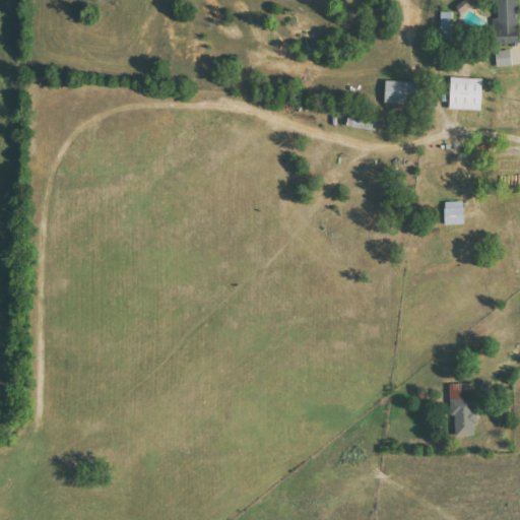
[(518,0),(499,0),(501,42),(519,42),(518,0)]
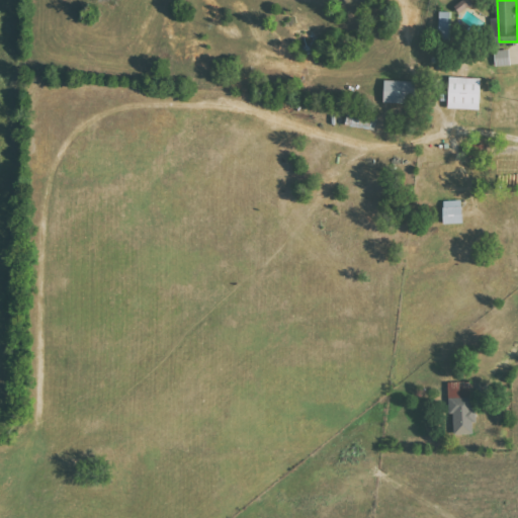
[(461,2),(459,24),(476,25),(478,10),(471,10),(472,3),(461,2)]
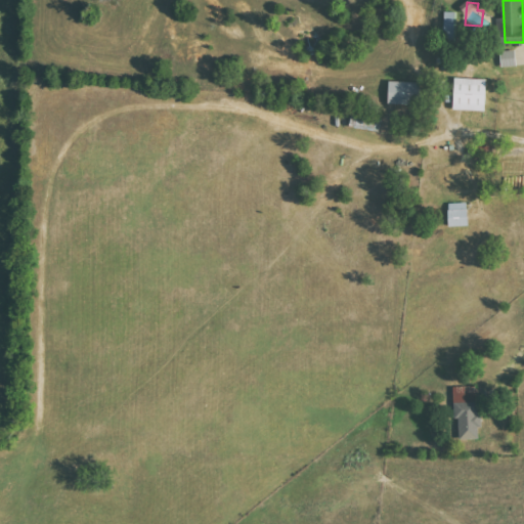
[(456,11),(444,11),(444,35),(456,35),(456,11)]
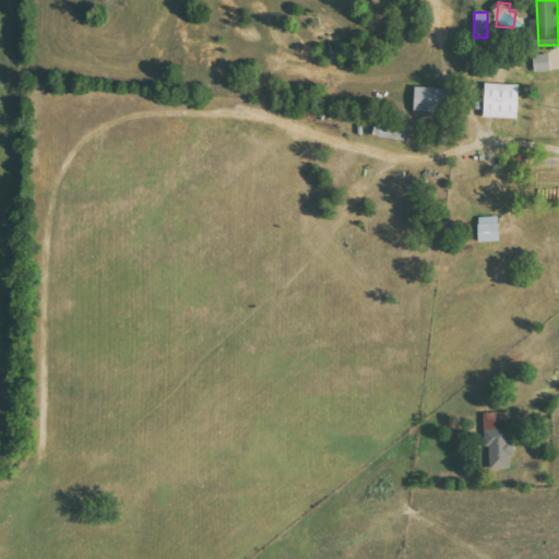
[(549,54),(534,54),(535,70),(550,69),(549,54)]
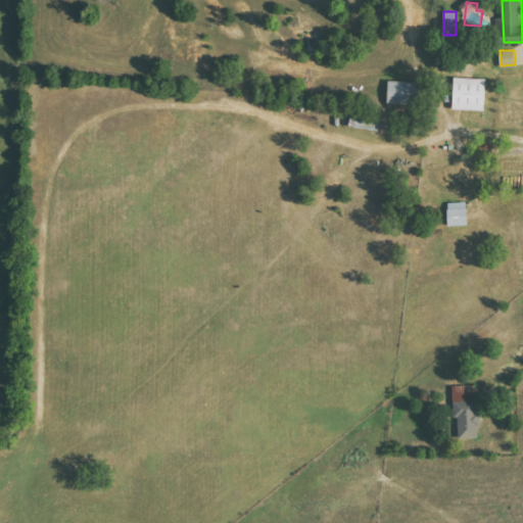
[(486,79),(455,78),(454,109),(485,110),(486,79)]
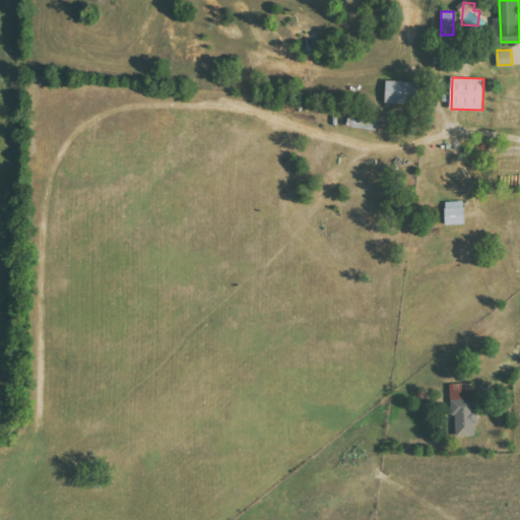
[(386,103),(416,104),(417,81),(387,80),(386,103)]
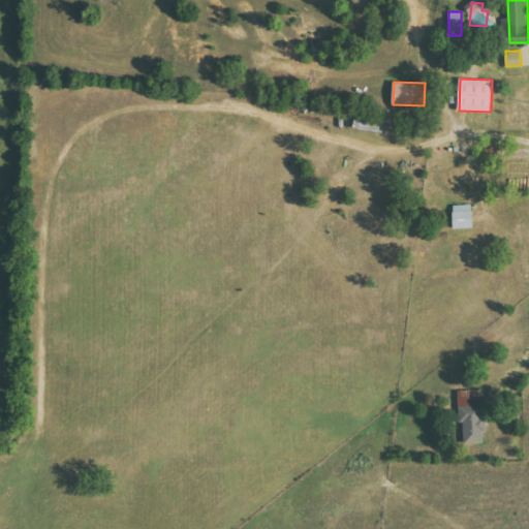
[(454,228),(473,227),(472,205),(453,205),(454,228)]
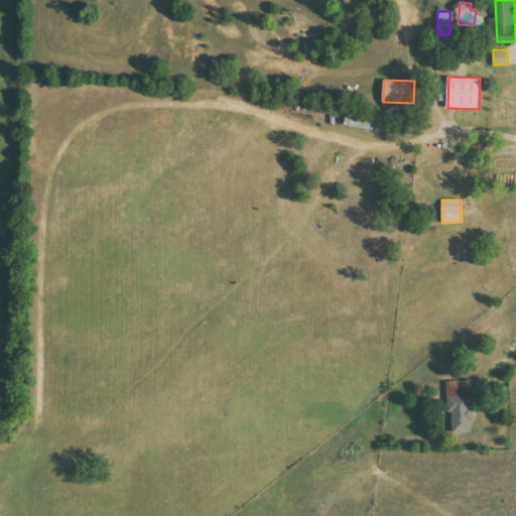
[(472,432),(471,380),(448,380),(450,433),(472,432)]
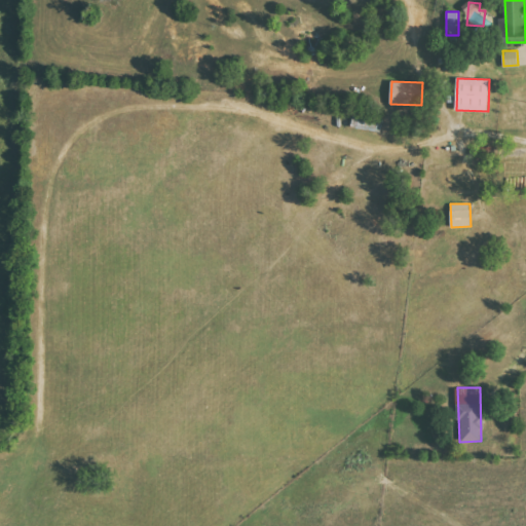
All buildings are outlined.
